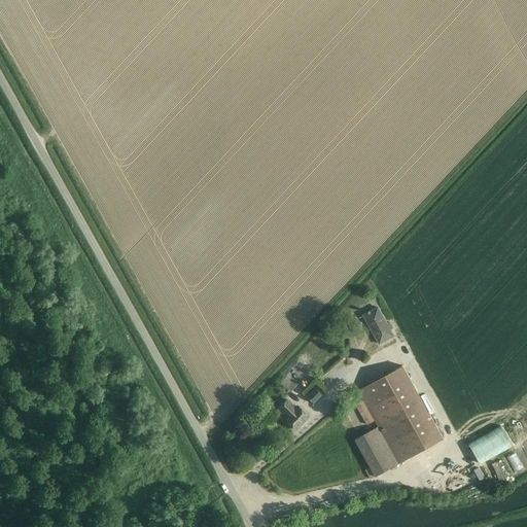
[(380,345),(394,337),(390,329),(392,328),(389,322),(387,324),(378,308),(363,316),(380,345)]
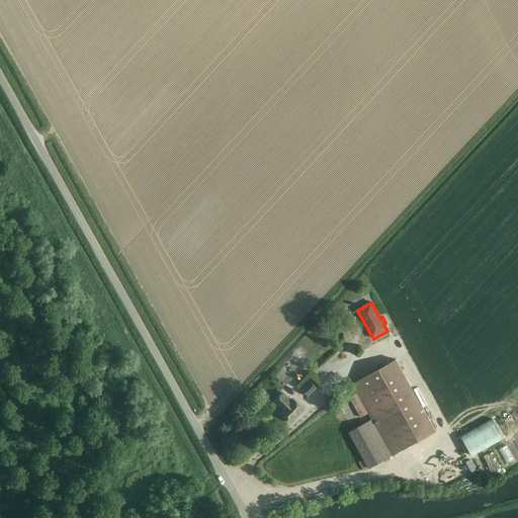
[(394,454),(436,431),(396,359),(351,384),(356,394),(349,398),(360,418),(367,414),(370,420),(373,419),(394,454)]
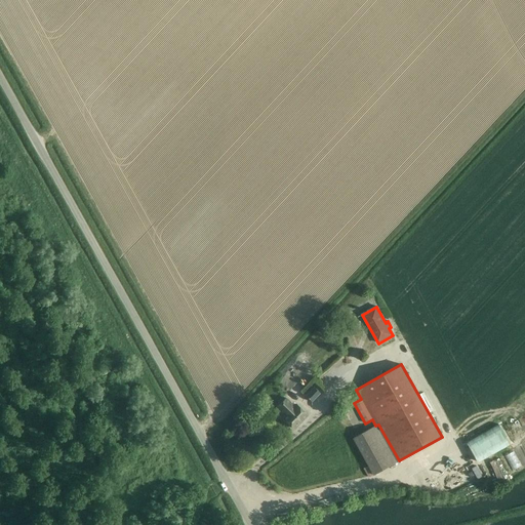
[(319,393),(313,388),(305,397),(311,402),(319,393)]
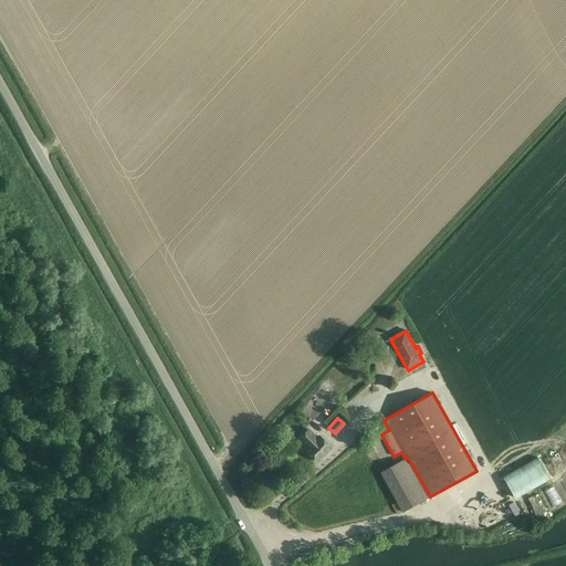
[(316,439),(307,429),(297,440),(307,449),(304,451),(316,462),(331,448),(318,437),(316,439)]
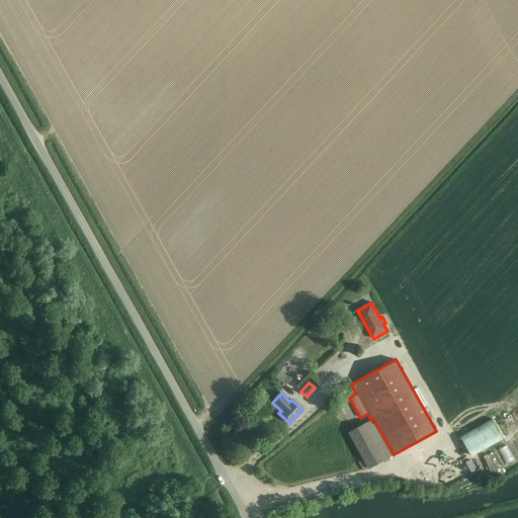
[(349,432),(364,459),(359,462),(364,470),(369,468),(394,454),(373,419),(370,420),(349,432)]
